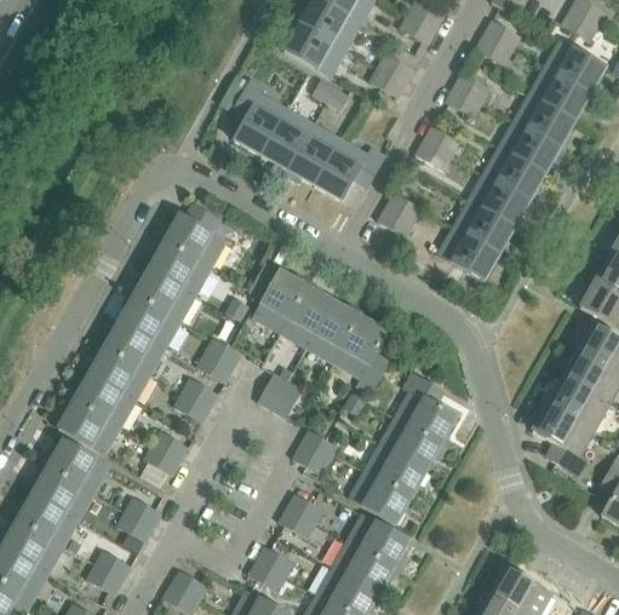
[(301,11),(294,21),(347,50),(361,23),(321,0),(313,0),(305,13),(301,11)]
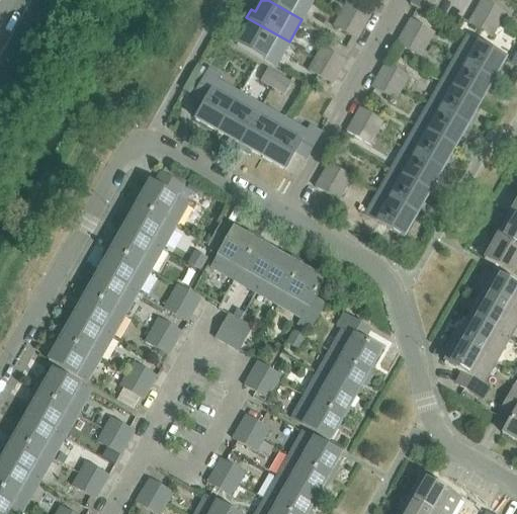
[(268,0),(302,19),(313,0),(268,0)]
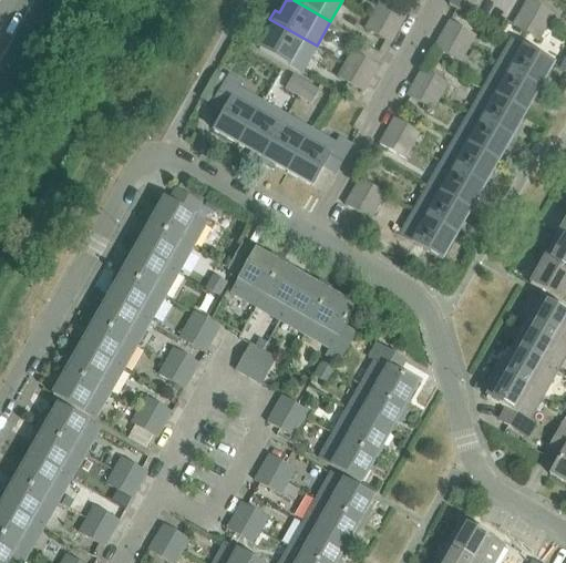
[(381,0),(373,13),(399,28),(407,14),(381,0)]
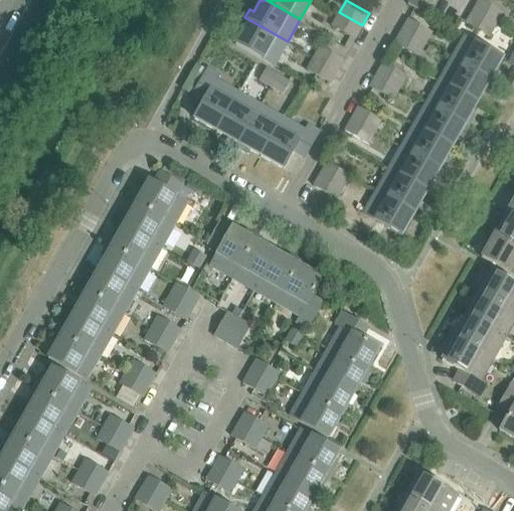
[(478,0),(473,8),(497,22),(503,10),(485,0),(478,0)]
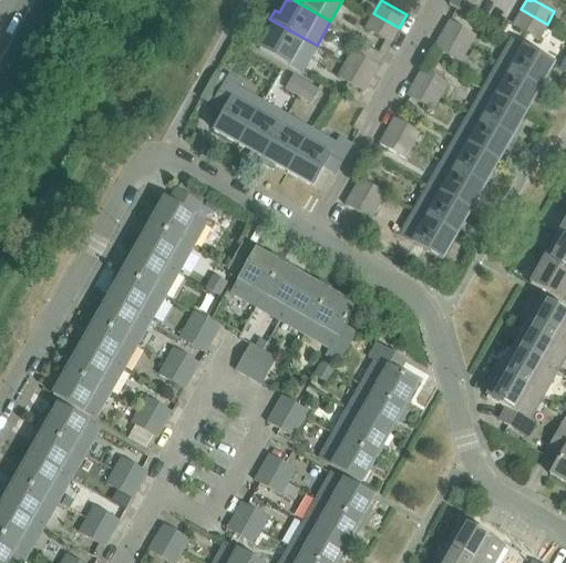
[(547,24),(521,9),(514,22),(539,37),(547,24)]
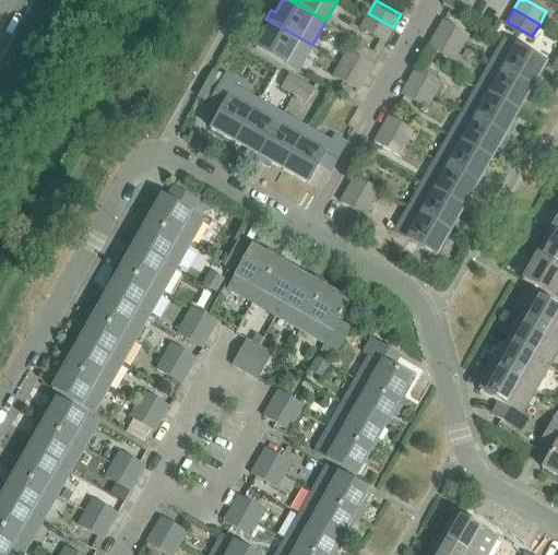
[(393,27),(368,13),(360,25),(387,39),(393,27)]
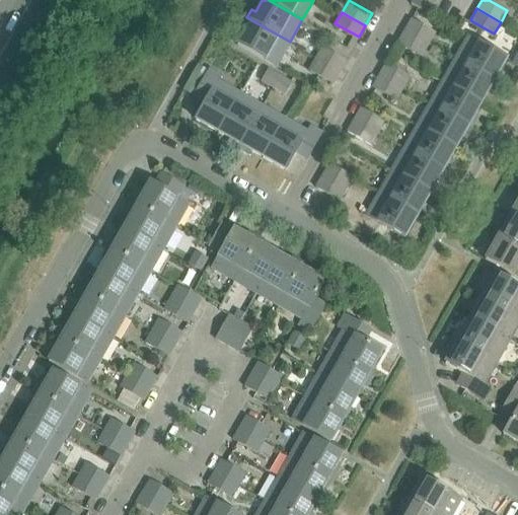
[(412,16),(405,28),(429,42),(436,29),(412,16)]
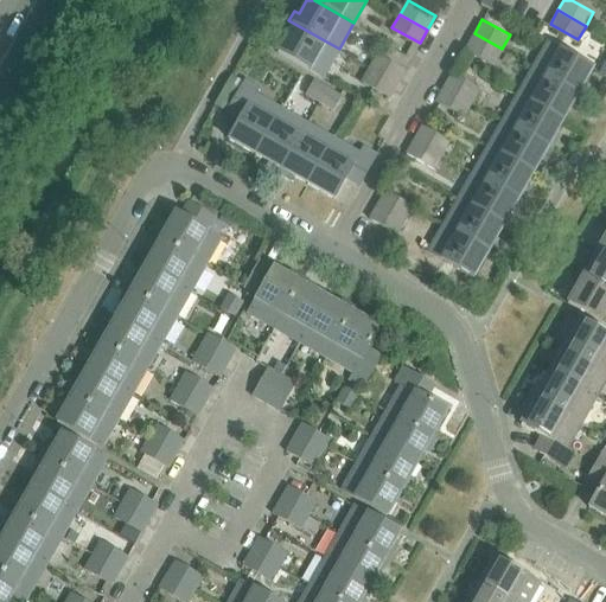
[(339,49),(288,20),(284,30),(288,32),(278,50),(324,76),(339,49)]
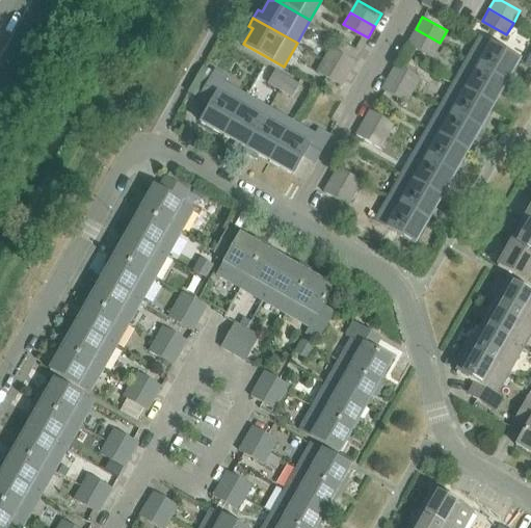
[(440,43),(416,29),(408,42),(432,55),(440,43)]
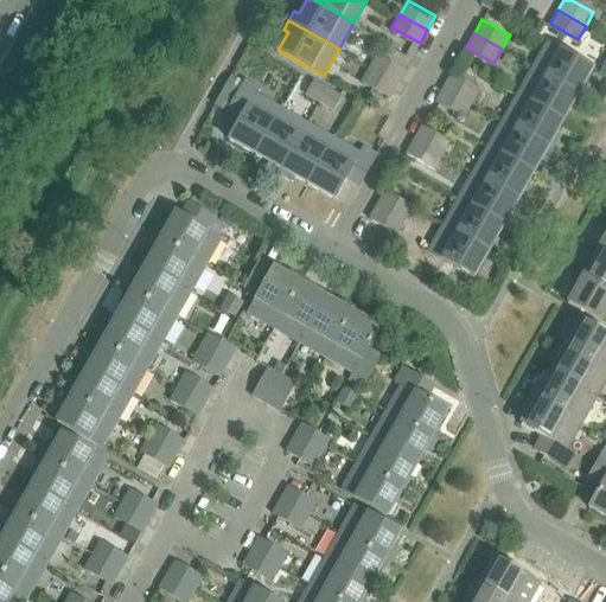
[(548,39),(533,66),(582,95),(588,84),(584,82),(593,65),(548,39)]
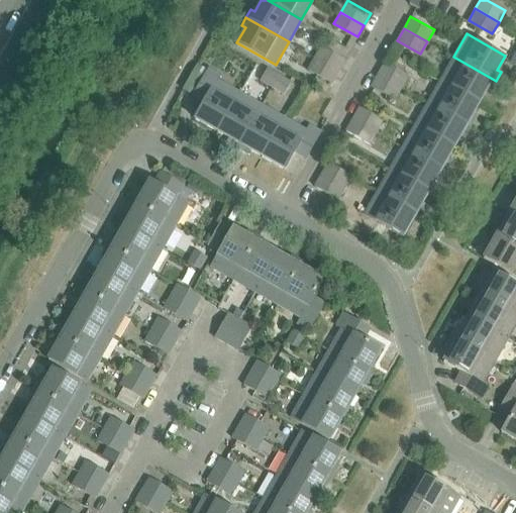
[(322,44),(315,57),(338,70),(345,58),(322,44)]
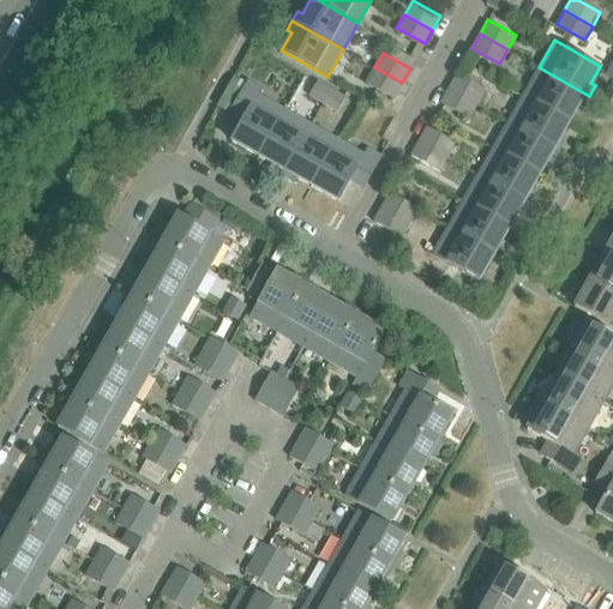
[(366,80),(395,96),(402,83),(374,67),(366,80)]
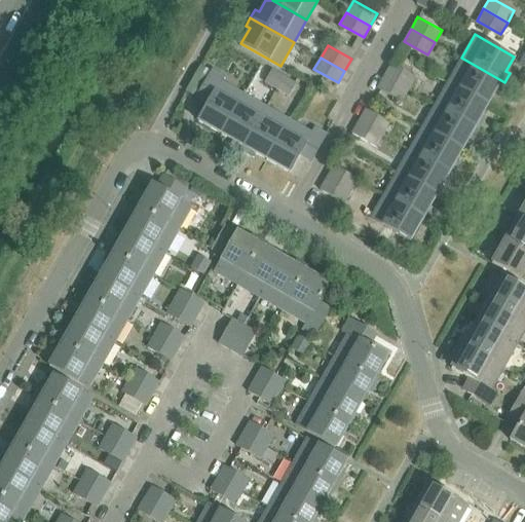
[(448,79),(488,102),(496,87),(500,89),(504,82),(461,58),(448,79)]
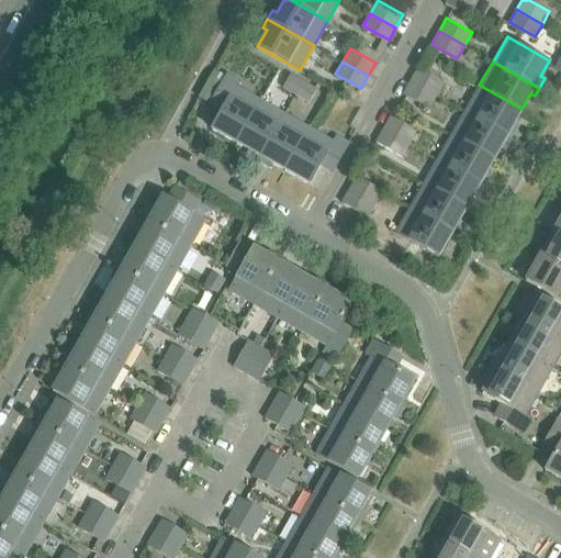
[(418,66),(412,79),(437,93),(445,80),(418,66)]
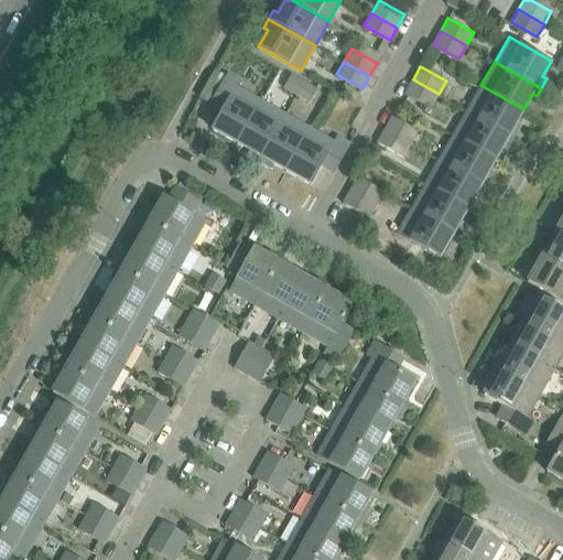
[(214,96),(226,103),(236,84),(237,85),(240,78),(228,72),(214,96)]
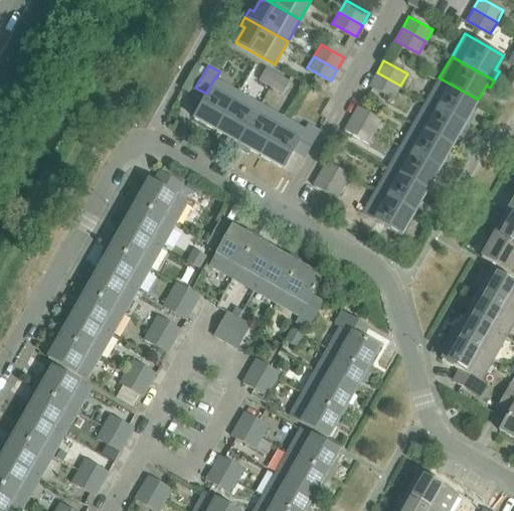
[(260,78),(272,84),(278,73),(266,66),(260,78)]
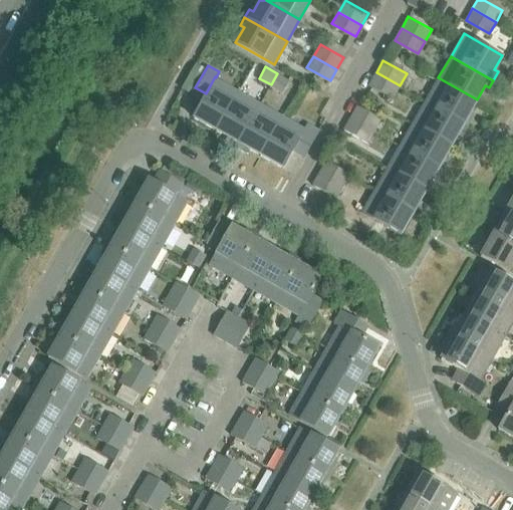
[(400,85),(376,72),(369,83),(393,96),(400,85)]
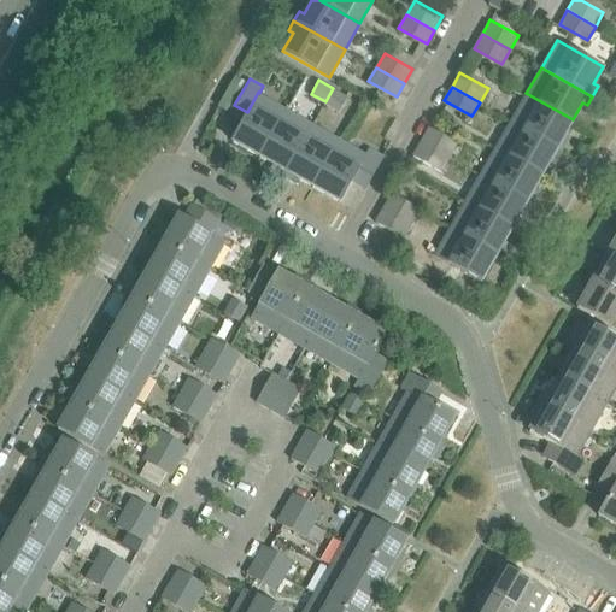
[(333,88),(326,101),(339,110),(347,96),(333,88)]
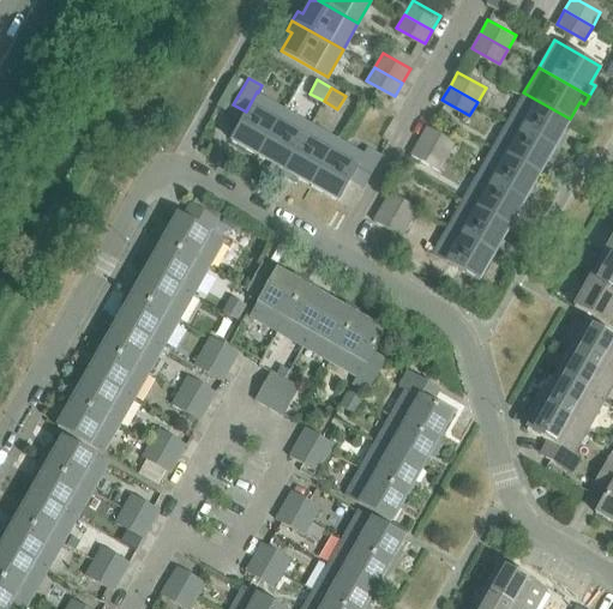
[(232,138),(258,154),(284,107),(258,92),(257,91),(246,112),(232,138)]
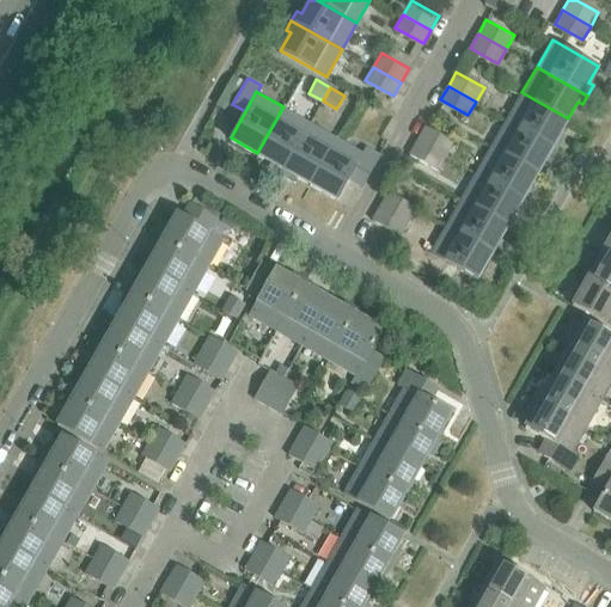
[(568,118),(521,92),(507,120),(557,148),(563,138),(558,135),(568,118)]
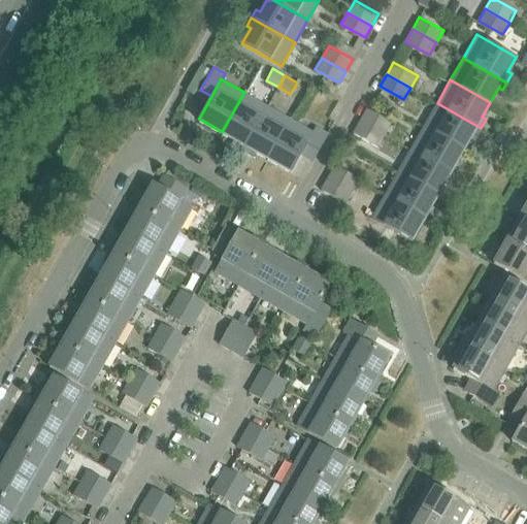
[(234,144),(242,149),(267,105),(244,92),(222,132),(236,140),(234,144)]
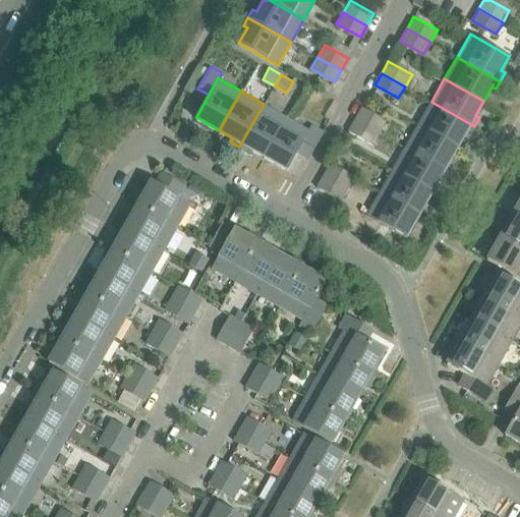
[(470,133),(474,126),(431,102),(418,124),(458,146),(466,131),(470,133)]
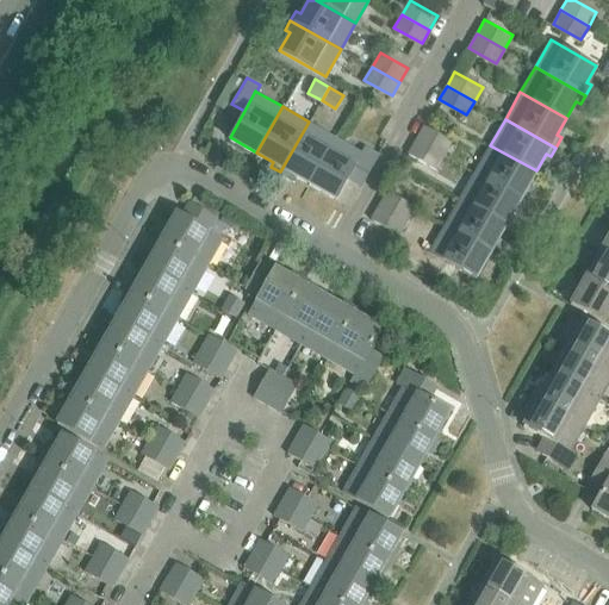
[(293,173),(309,182),(335,136),(309,122),(280,172),(290,178),(293,173)]
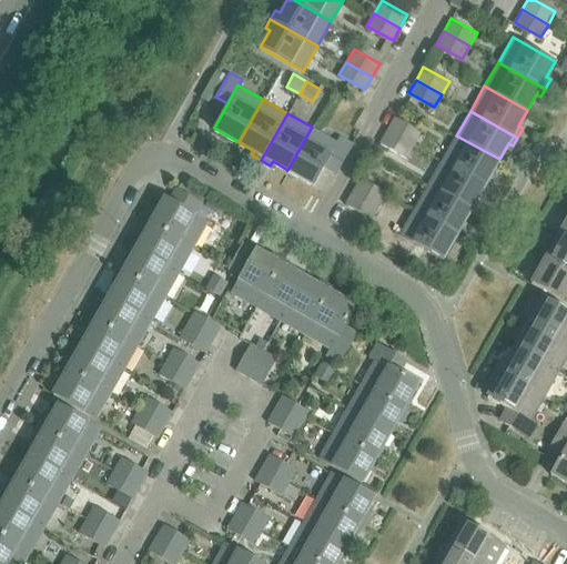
[(395,116),(388,129),(414,143),(422,130),(395,116)]
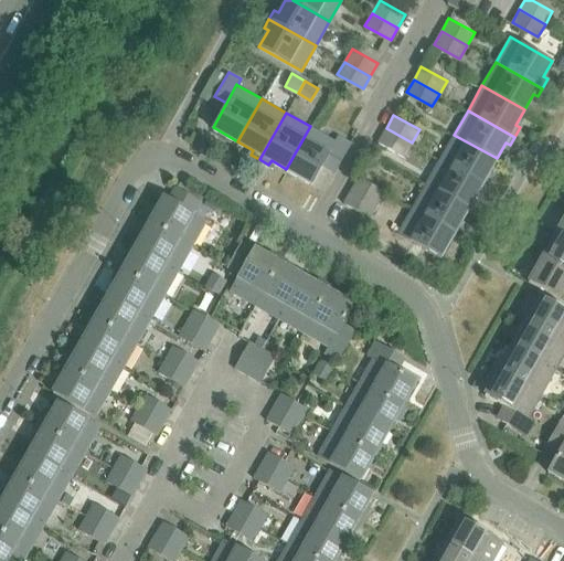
[(310,126),(286,169),(312,183),(326,159),(336,140),(334,140),(310,126)]
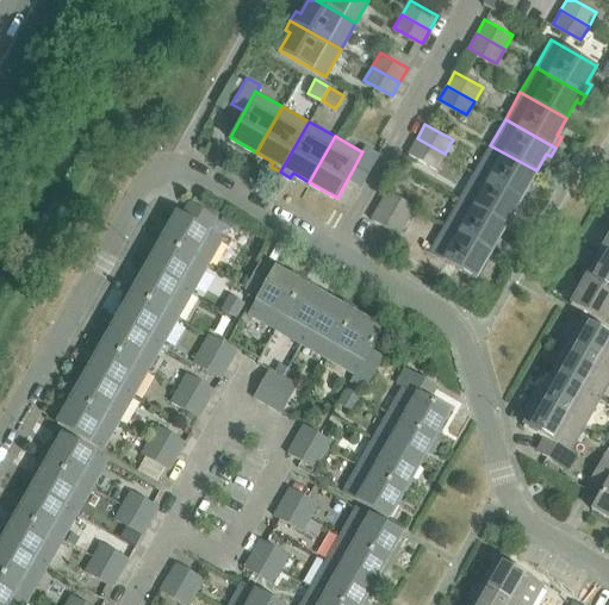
[(445,154),(417,138),(409,151),(436,167),(445,154)]
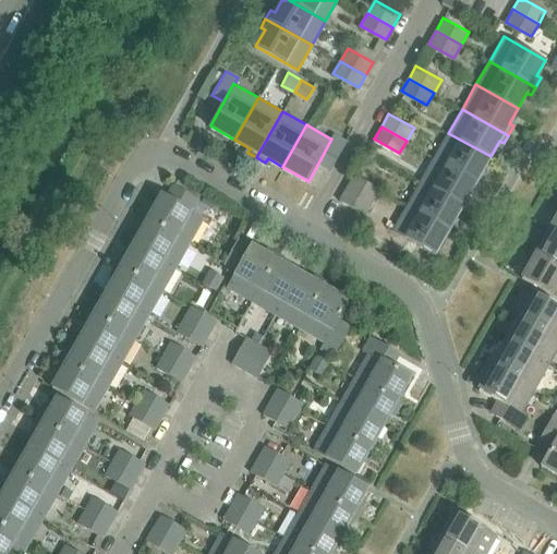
[(331,139),(322,157),(334,164),(347,140),(334,132),(330,139),(331,139)]
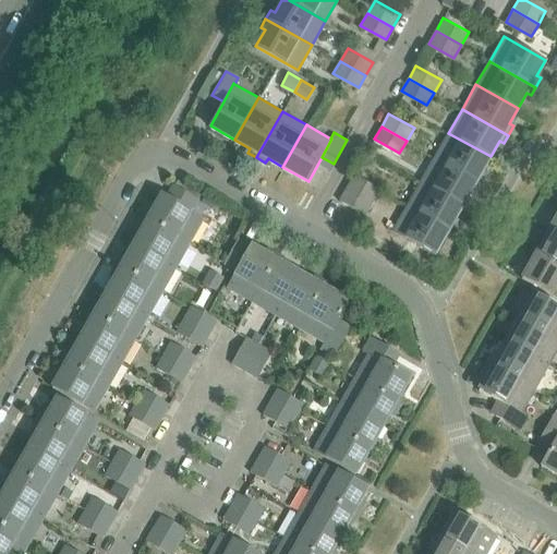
[(448,133),(435,157),(481,183),(486,173),(482,171),(491,156),(448,133)]
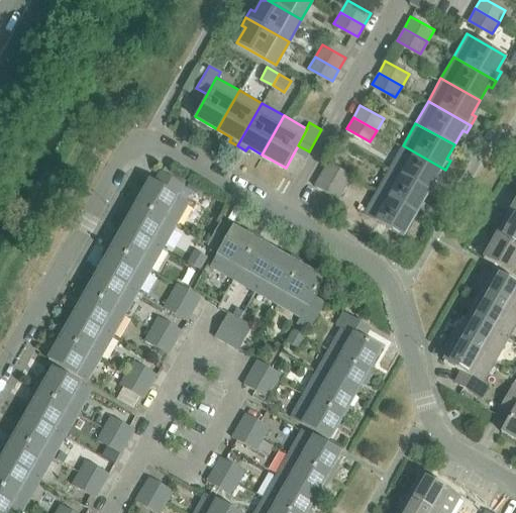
[(403,145),(390,167),(429,189),(437,175),(441,177),(445,170),(403,145)]
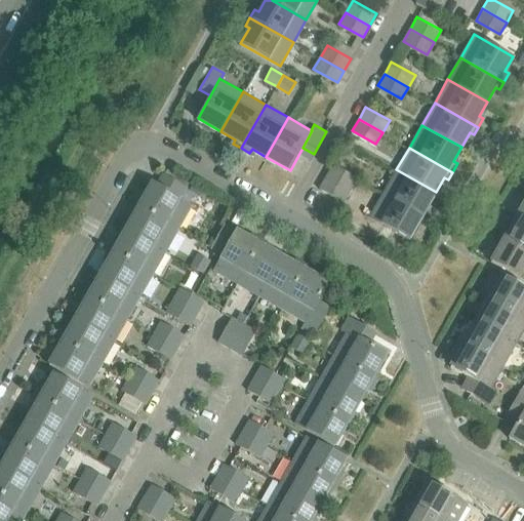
[(320,187),(332,194),(346,170),(333,163),(320,187)]
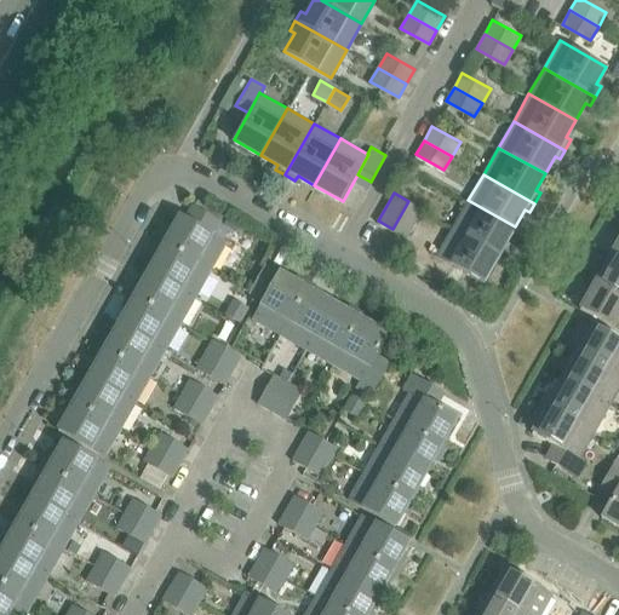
[(468,200),(453,226),(499,253),(505,256),(510,246),(505,242),(515,226),(468,200)]
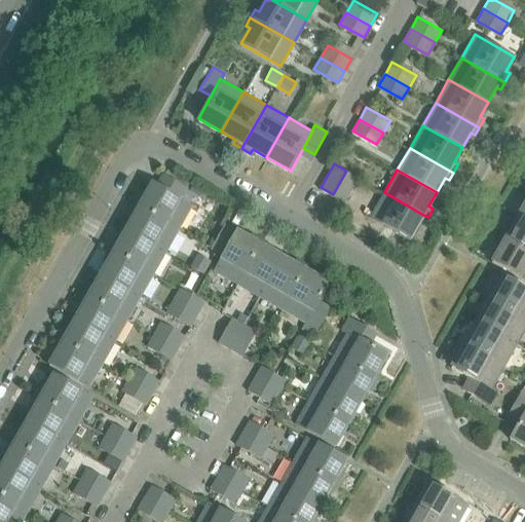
[(346,171),(333,194),(344,200),(358,177),(346,171)]
